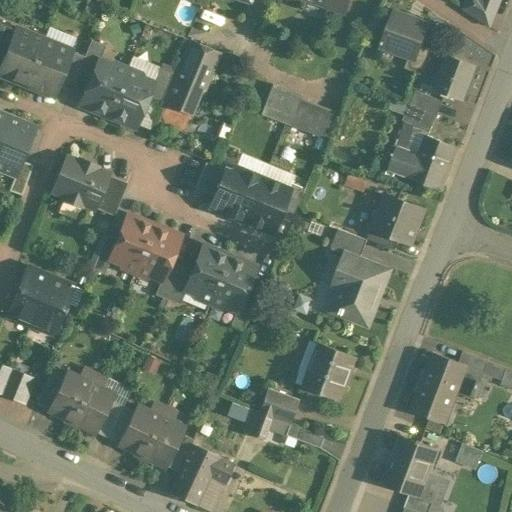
[(352,0),(296,0),(299,1),(299,0),(307,0),(339,11),(348,13),(352,0)]
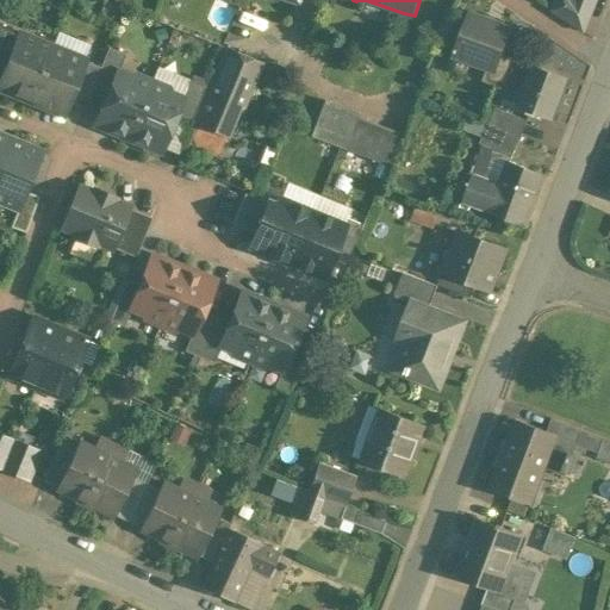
[(559,0),(553,12),(584,32),(595,5),(582,0),(559,0)]
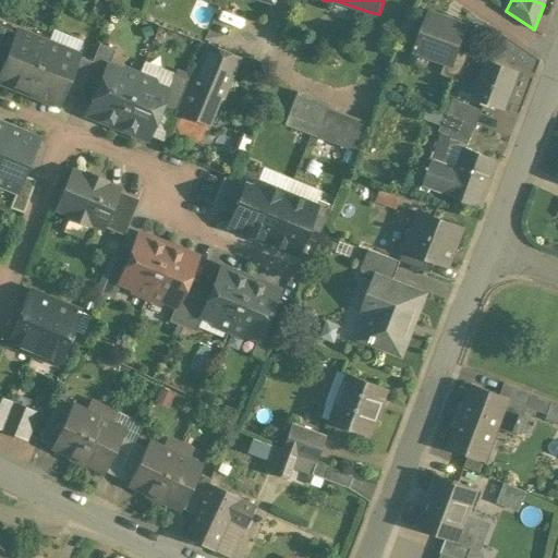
[(432,14),(417,51),(448,63),(453,64),(460,49),(468,27),(432,14)]
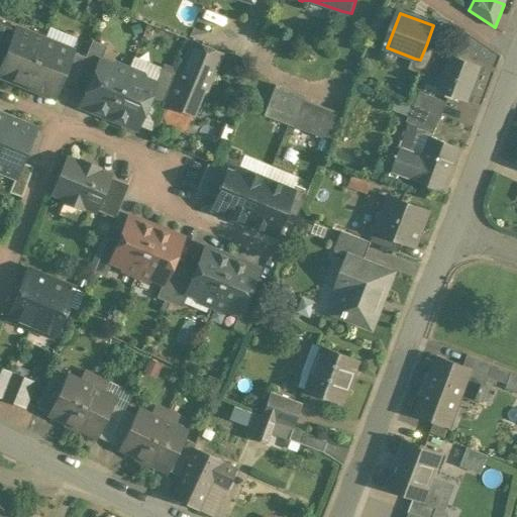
[(16,29),(0,22),(0,62),(2,64),(16,29)]
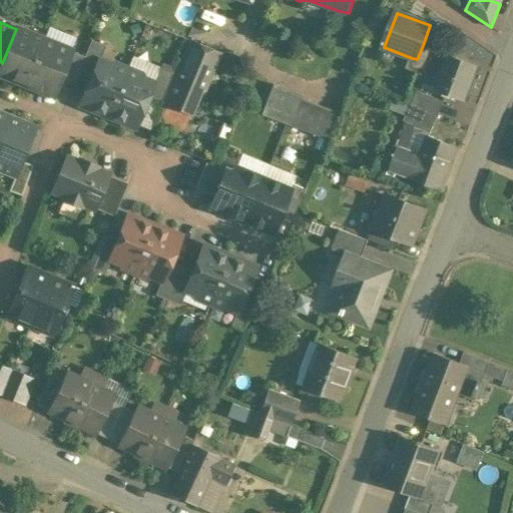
[(24,37),(16,33),(17,29),(16,29),(2,63),(0,67),(0,74),(25,85),(44,40),(29,34),(24,37)]
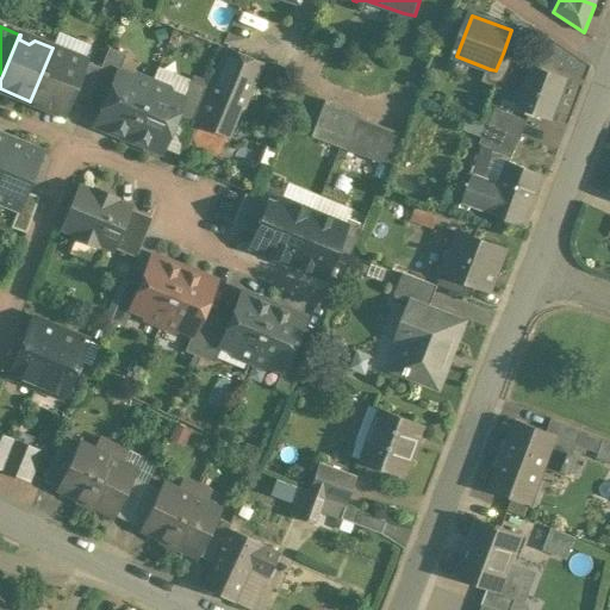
[(85,61),(53,48),(30,101),(63,114),(69,101),(85,61)]
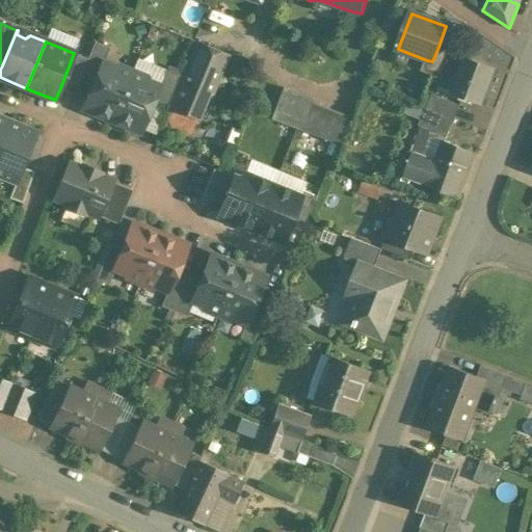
[(95,42),(87,59),(80,77),(81,77),(94,82),(102,63),(103,63),(109,48),(95,42)]
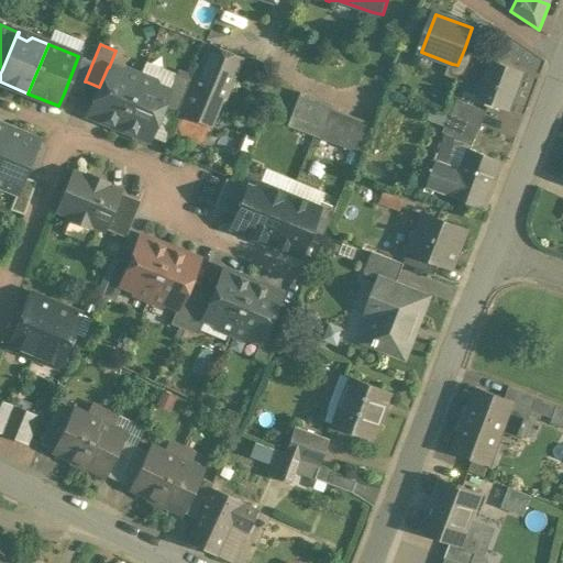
[(209,45),(191,88),(220,99),(224,101),(243,58),(209,45)]
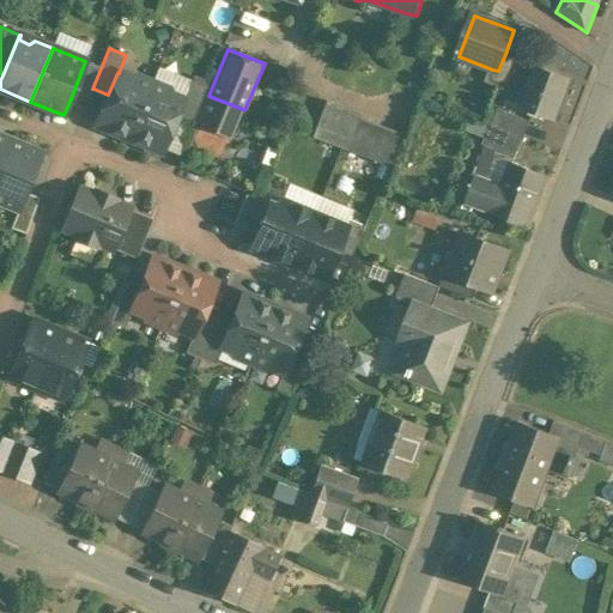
[(505,54),(498,71),(492,70),(487,84),(507,91),(519,59),(505,54)]
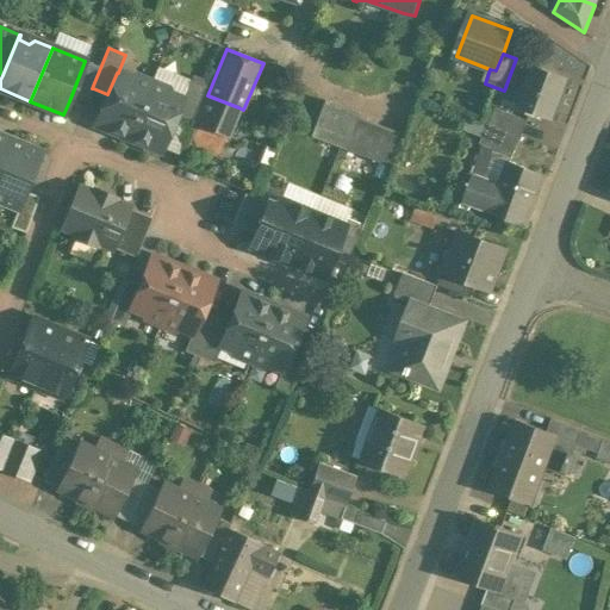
[(100,68),(85,61),(69,101),(85,109),(93,88),(92,88),(100,68)]
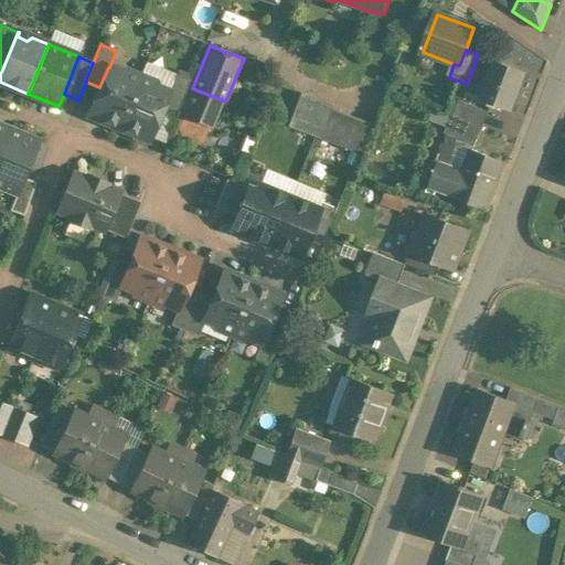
[(525,74),(497,63),(482,98),(512,109),(525,74)]
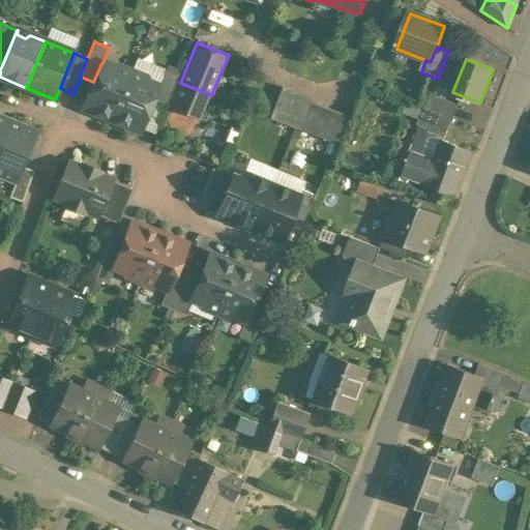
[(240,61),(230,88),(242,93),(254,67),(240,61)]
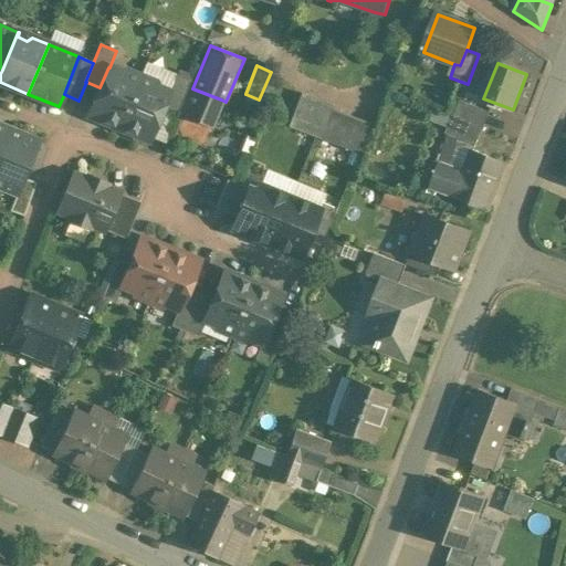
[(100,87),(88,116),(118,128),(140,76),(126,71),(122,72),(109,67),(108,67),(100,87)]
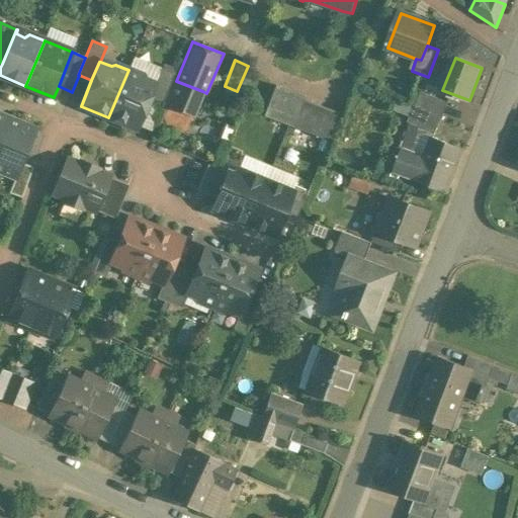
[(174,75),(160,69),(154,84),(155,84),(148,103),(161,108),(174,75)]
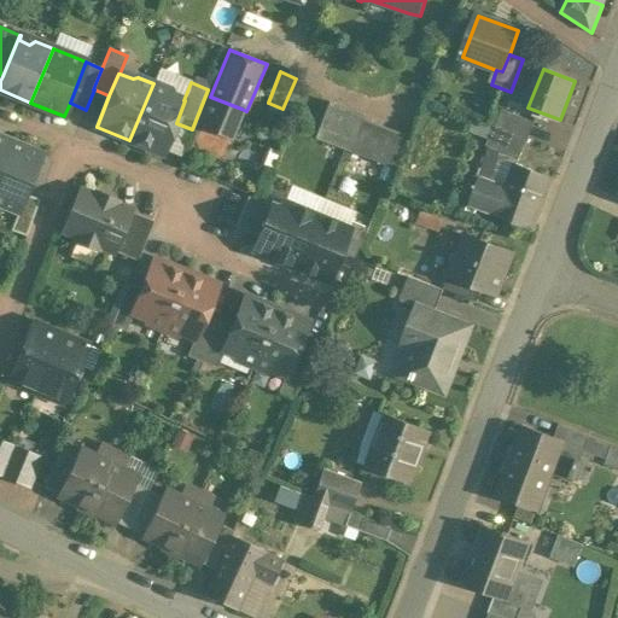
[(169,91),(153,83),(129,140),(163,155),(176,123),(185,100),(184,100),(172,95),(169,91)]
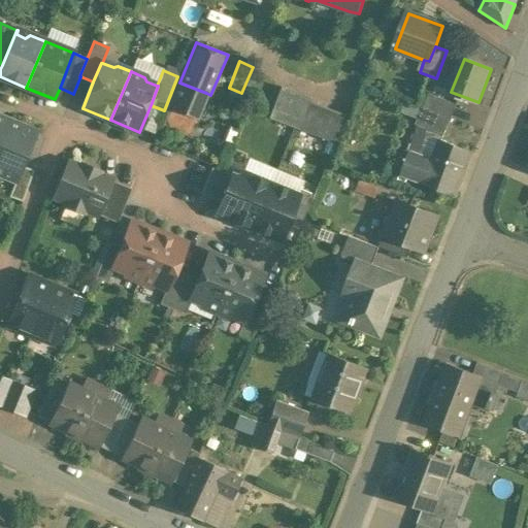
[(206,93),(179,83),(162,126),(189,135),(206,93)]
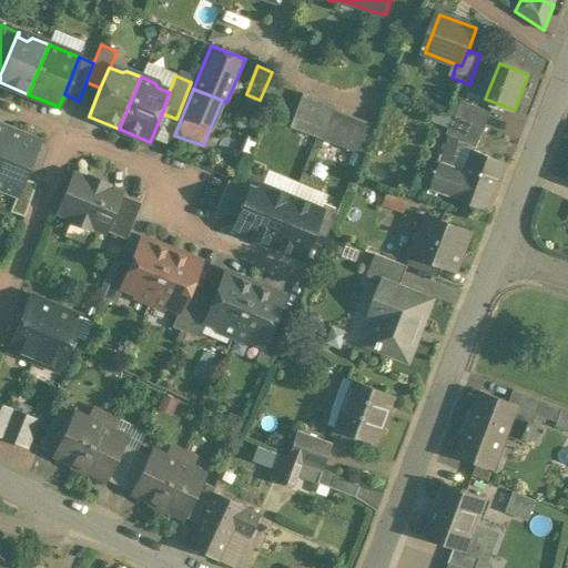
[(335,107),(303,93),(294,115),(315,123),(311,135),(321,140),(333,109),(333,110),(335,107)]
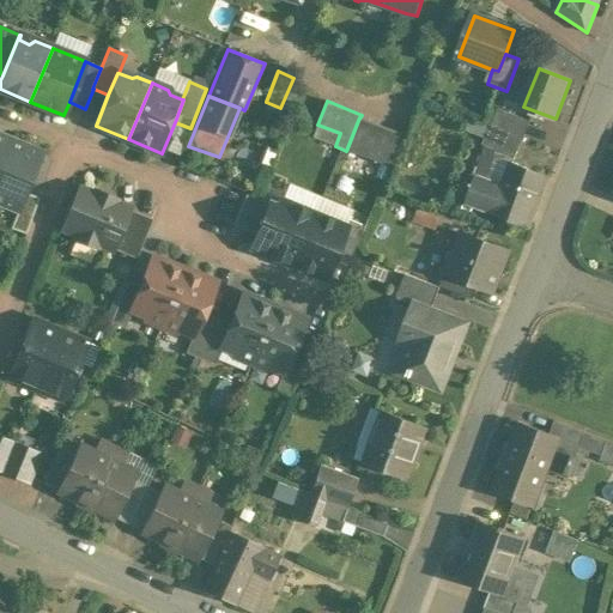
[(532,122),(505,111),(499,108),(492,126),(525,139),(532,122)]
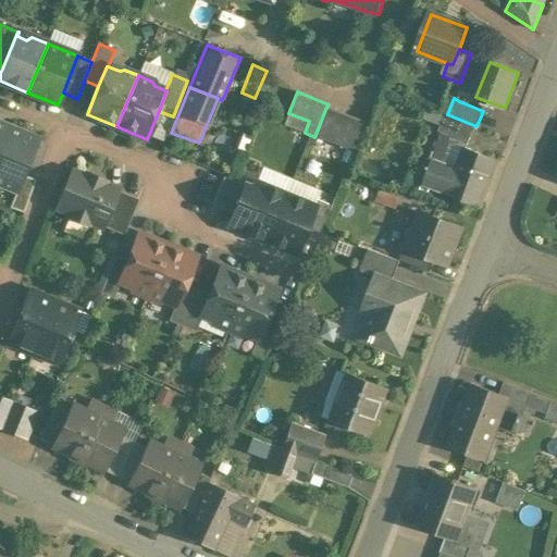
[(326,108),(326,107),(314,137),(355,152),(368,123),(326,108)]
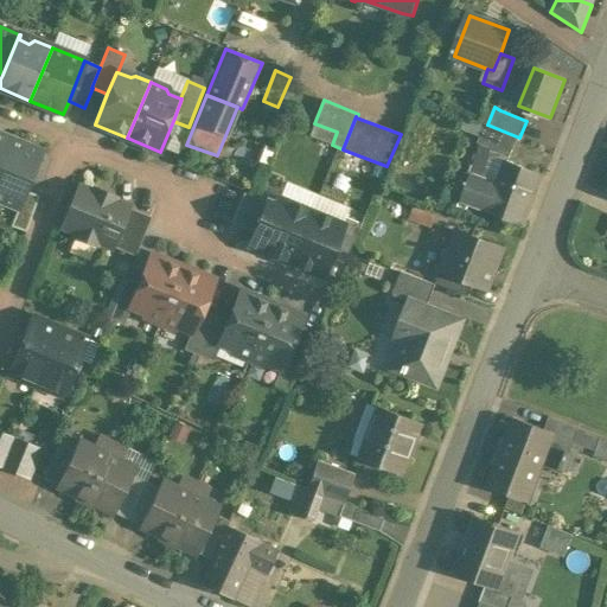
[(479,122),(464,116),(459,128),(474,134),(479,122)]
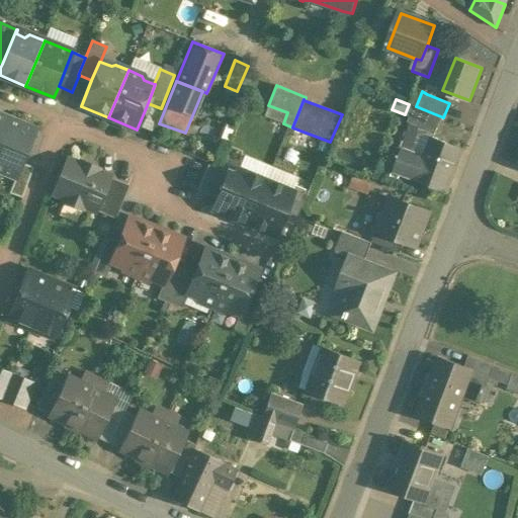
[(287,112),(268,105),(264,116),(283,123),(287,112)]
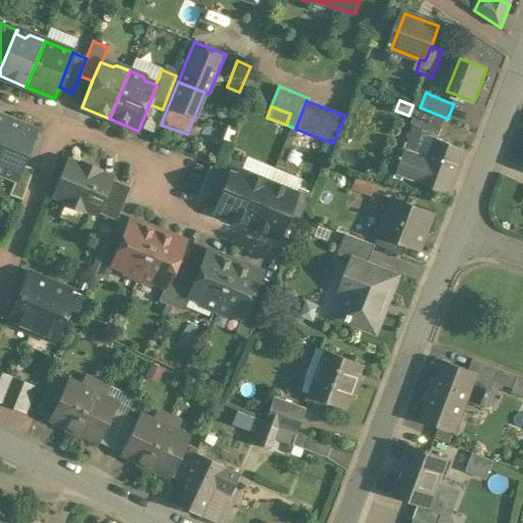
[(447,119),(420,107),(414,124),(441,135),(447,119)]
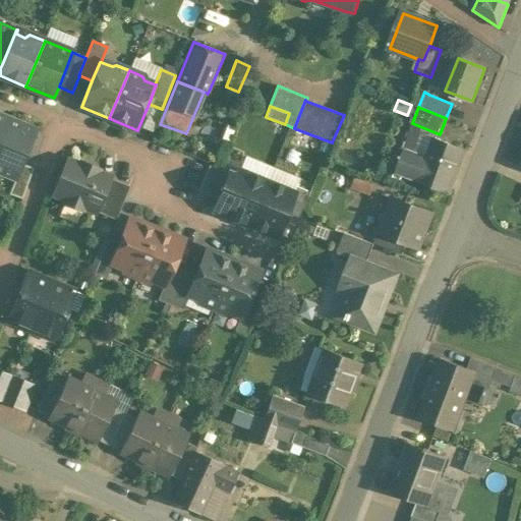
[(0,140),(9,119),(0,115),(0,140)]
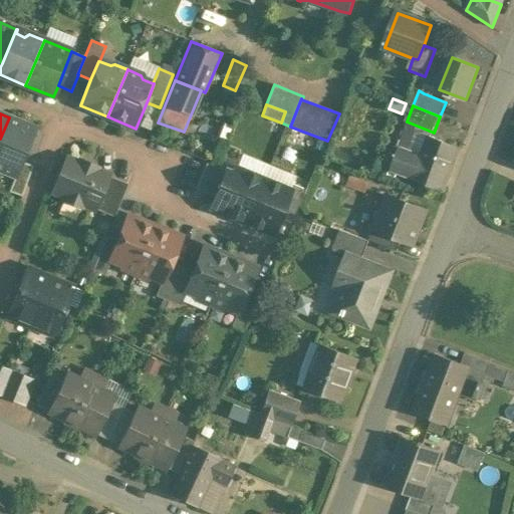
[(0,139),(0,170),(15,177),(21,162),(35,129),(9,117),(0,139)]
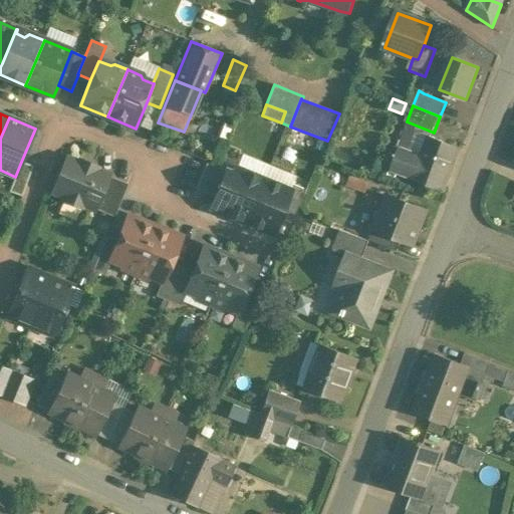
[(460,149),(429,137),(422,155),(413,179),(443,191),(460,149)]
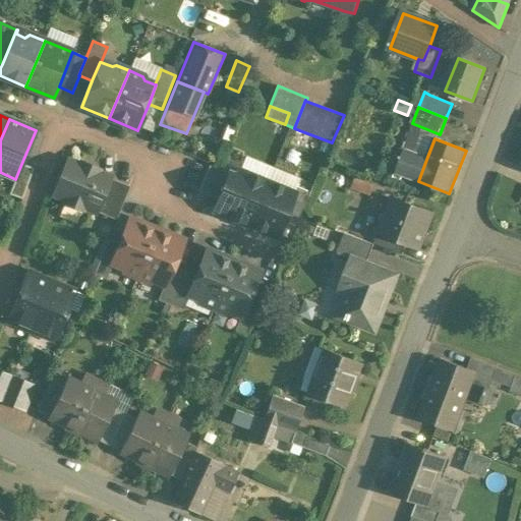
[(427,157),(405,149),(396,173),(418,181),(427,157)]
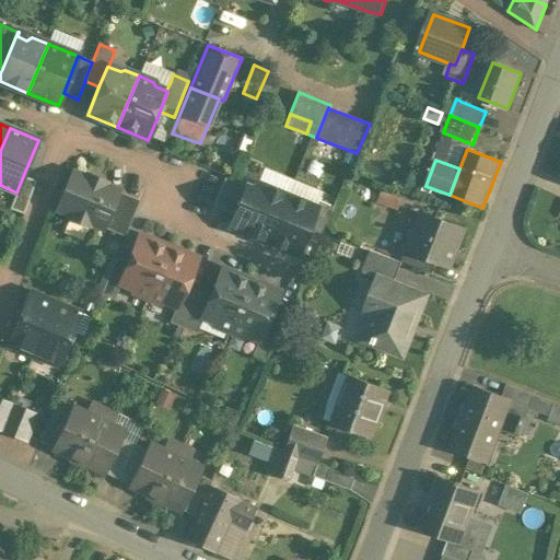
[(104,183),(89,176),(90,175),(88,174),(86,177),(72,171),(56,210),(70,216),(69,219),(89,226),(90,223),(100,228),(104,230),(104,229),(119,193),(119,190),(105,185),(107,182),(105,181),(104,183)]
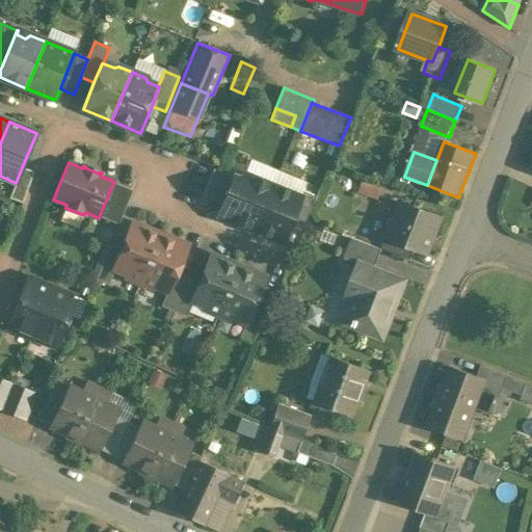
[(16,183),(9,198),(23,204),(34,173),(22,167),(16,183)]
